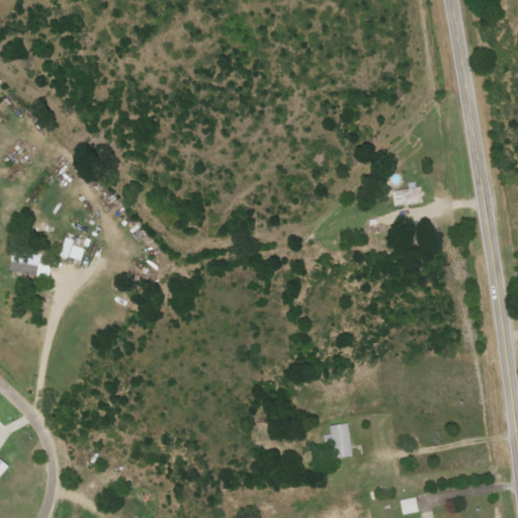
[(407,185),(408,189),(392,191),(393,206),(421,203),(419,184),(407,185)]
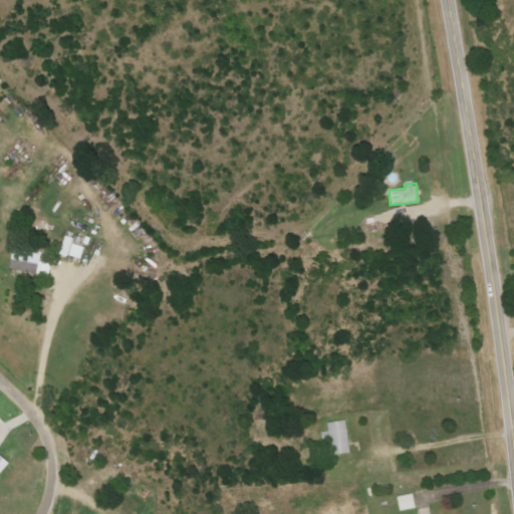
[(71,244),(73,238),(63,236),(59,254),(80,259),(82,246),(71,244)]
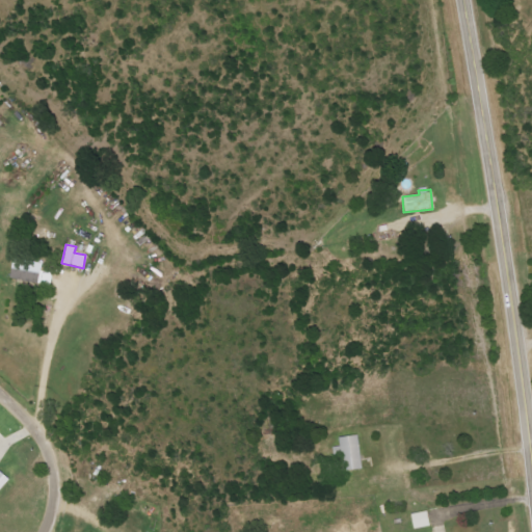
[(51,272),(40,270),(41,263),(11,258),(7,276),(49,285),(51,272)]
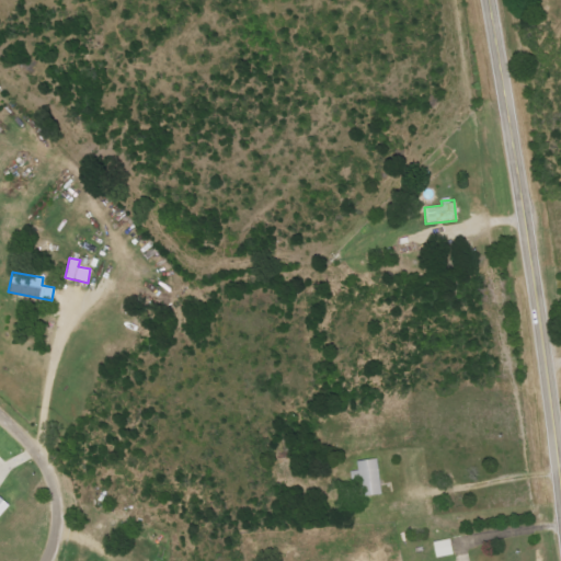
[(350,471),(350,481),(358,481),(359,495),(379,495),(377,459),(355,459),(356,470),(350,471)]
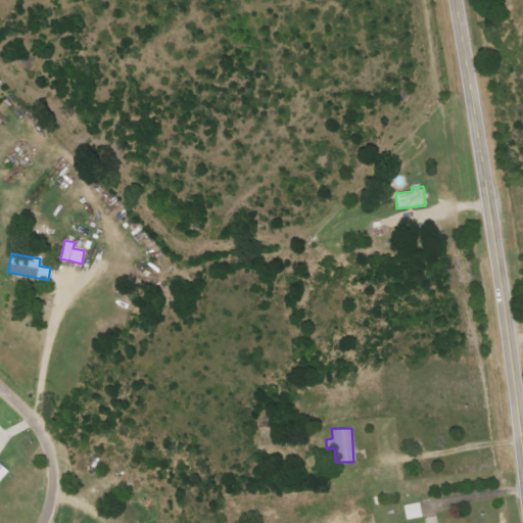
[(421,517),(418,503),(402,506),(406,521),(421,517)]
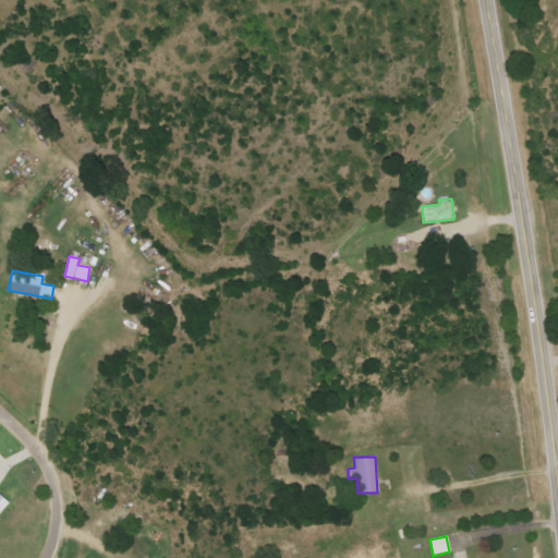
All buildings are outlined.
